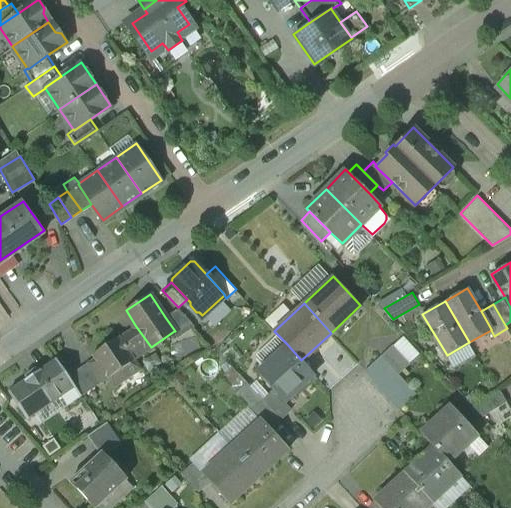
[(194,325),(178,307),(165,317),(175,331),(174,331),(177,336),(194,325)]
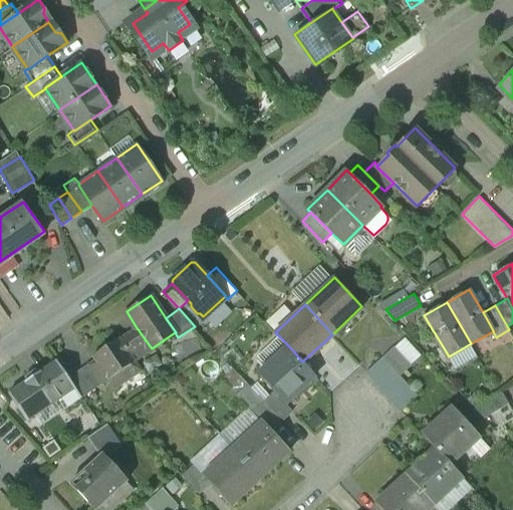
[(119,336),(92,354),(95,358),(88,362),(101,381),(108,377),(114,388),(142,369),(135,359),(152,348),(136,326),(119,337),(119,336)]
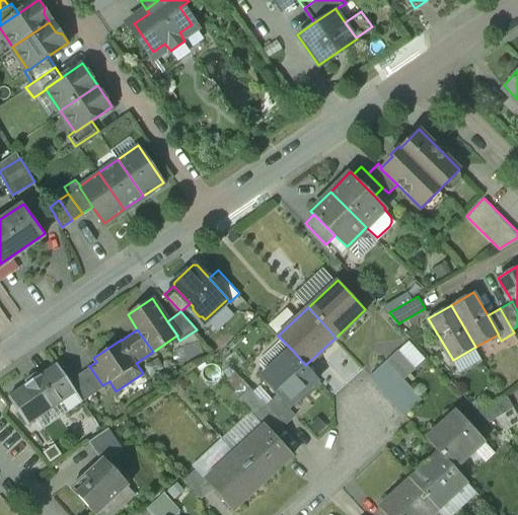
[(416,367),(397,348),(386,358),(396,369),(403,377),(416,367)]
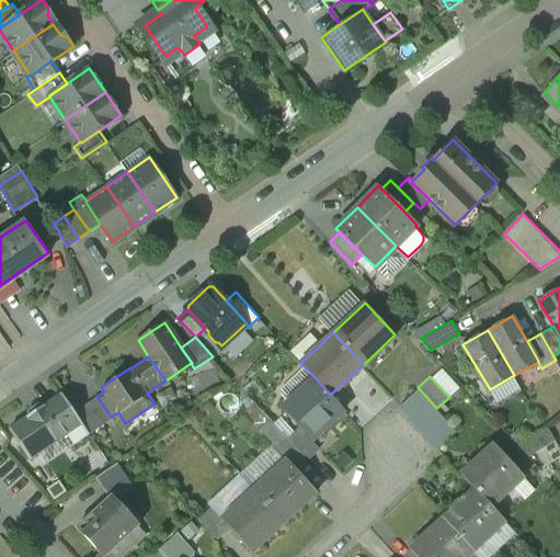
[(330,395),(315,377),(282,407),(299,427),(311,440),(344,410),(330,395)]
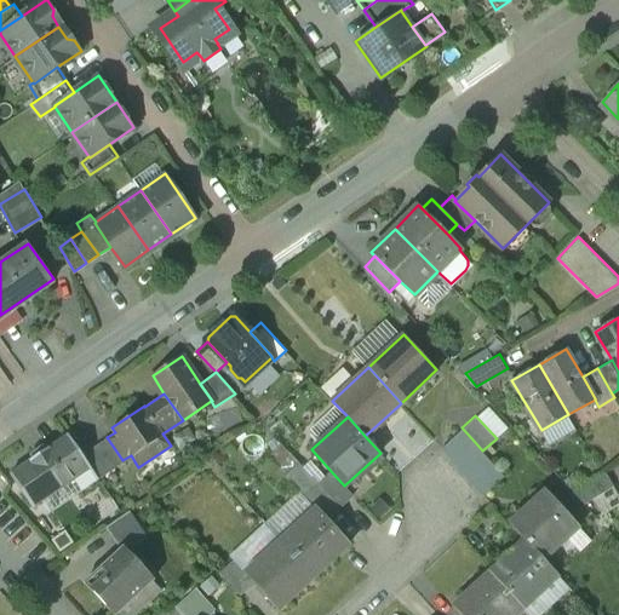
[(462,427),(441,447),(453,460),(474,441),(462,427)]
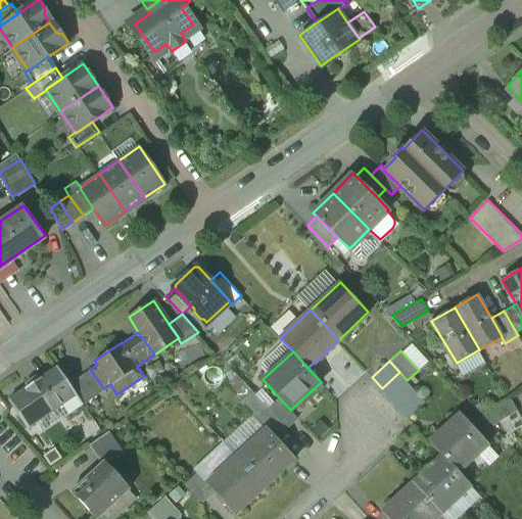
[(57,365),(8,398),(28,427),(62,403),(68,412),(83,403),(69,383),(57,365)]
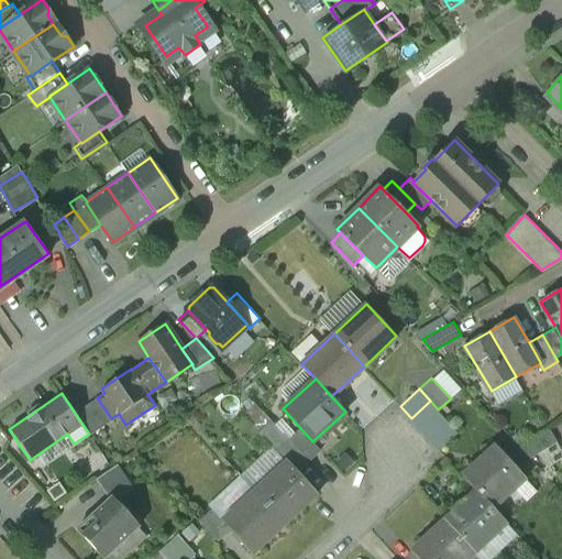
[(97,397),(75,413),(89,434),(111,418),(97,397)]
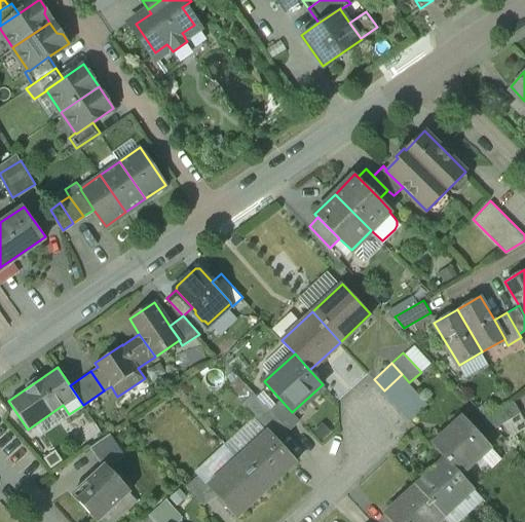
[(402,374),(384,390),(392,399),(410,383),(409,382),(402,374)]
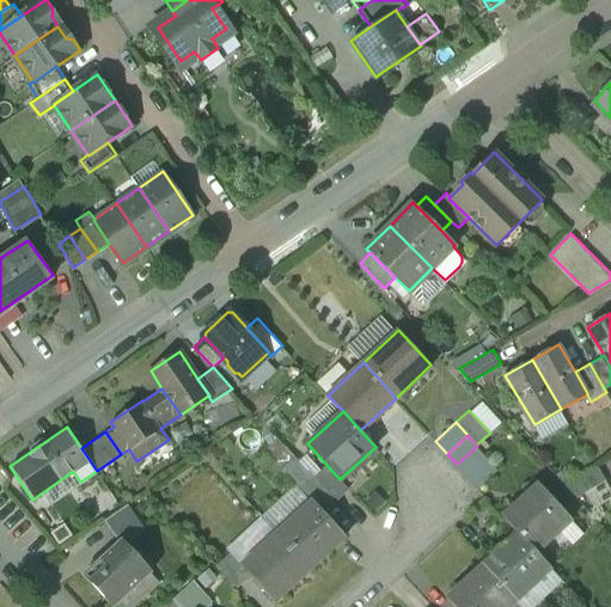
[(477,446),(457,464),(466,474),(487,457),(477,446)]
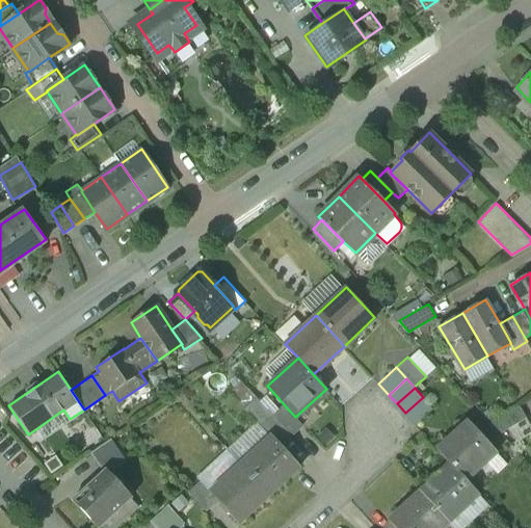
[(272,415),(257,396),(245,406),(271,436),(271,434),(281,444),(291,434),(272,415)]
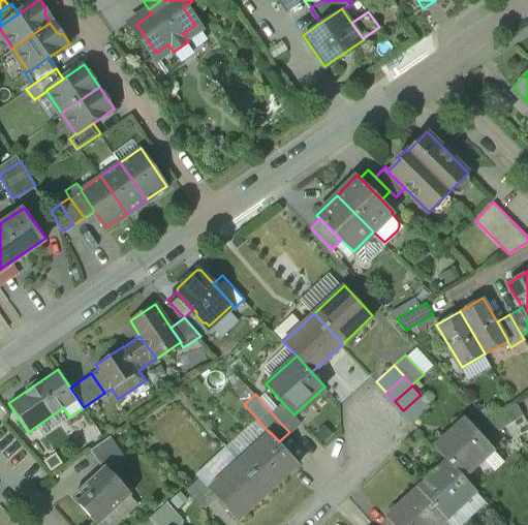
[(421,395),(403,410),(412,422),(430,405),(421,395)]
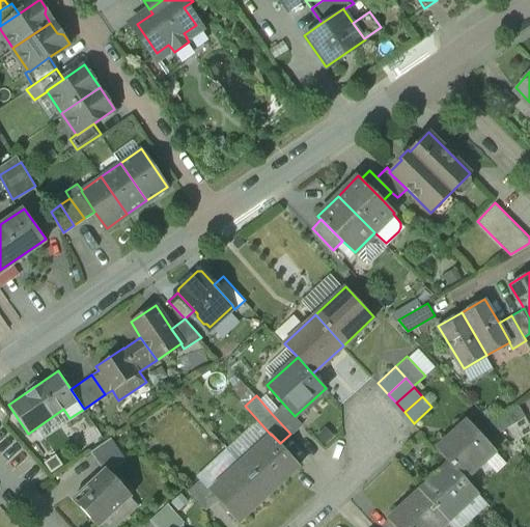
[(519,403),(491,419),(501,431),(526,415),(519,403)]
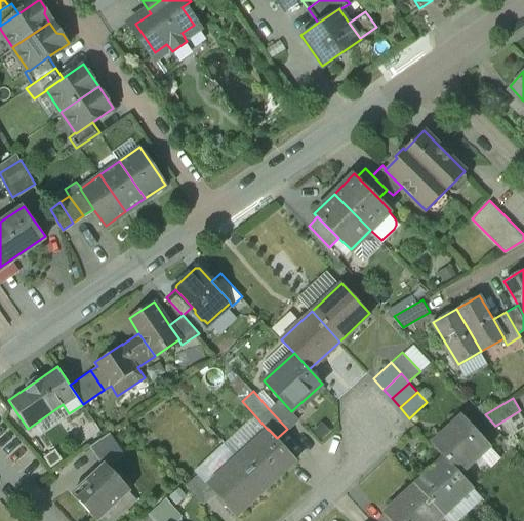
[(291,411),(280,399),(269,409),(287,429),(298,418),(291,411)]
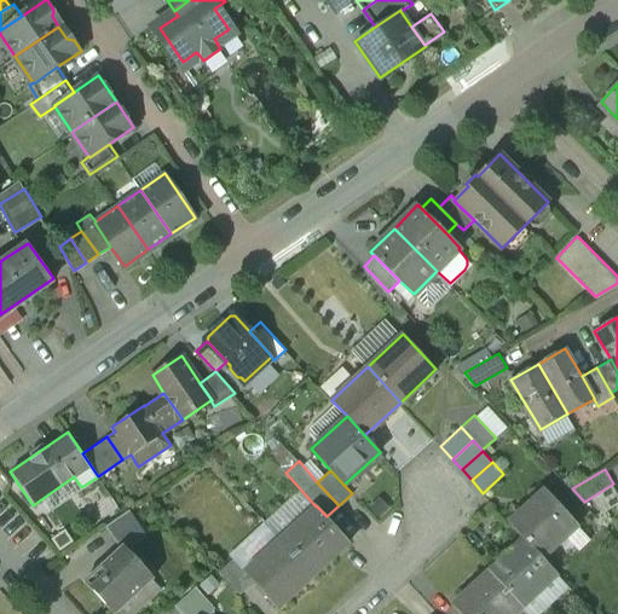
[(578,523),(546,488),(509,521),(524,538),(542,557),(578,523)]
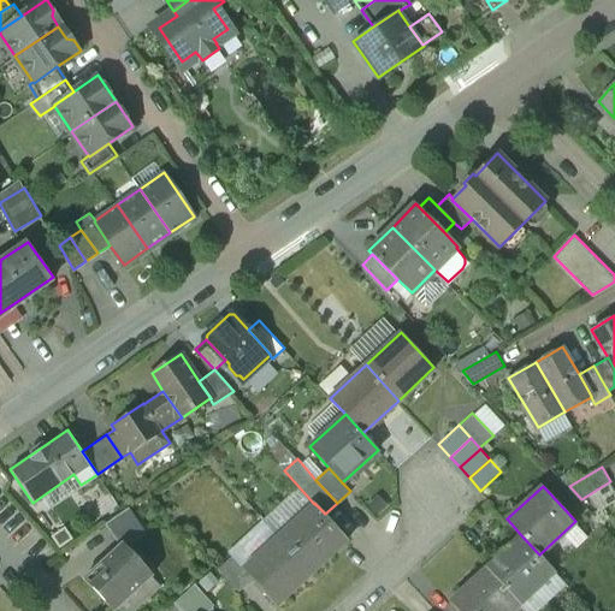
[(325,514),(314,503),(314,504),(279,537),(312,571),(347,539),(325,514)]
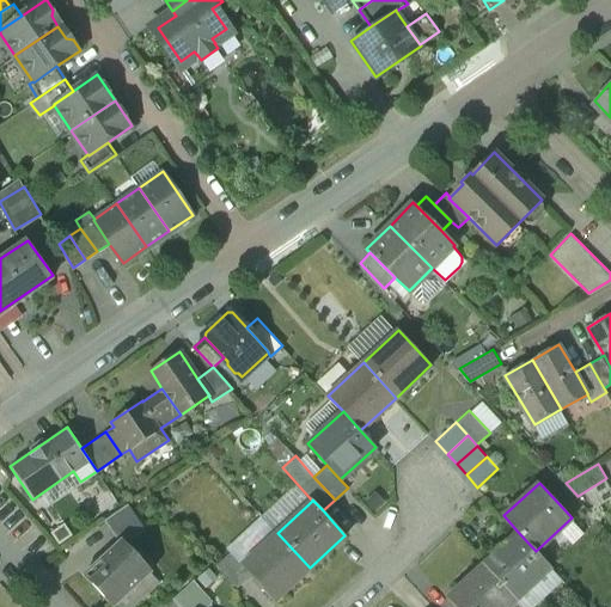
[(536,551),(518,532),(483,564),(515,599),(523,606),(532,606),(563,580),(536,551)]
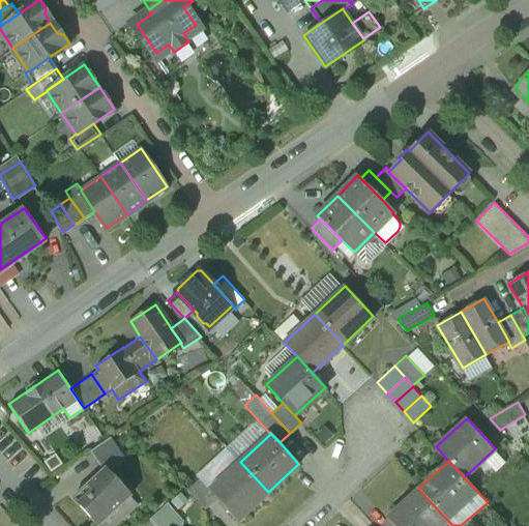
[(268,492),(240,462),(210,489),(209,489),(217,497),(237,520),(268,492)]
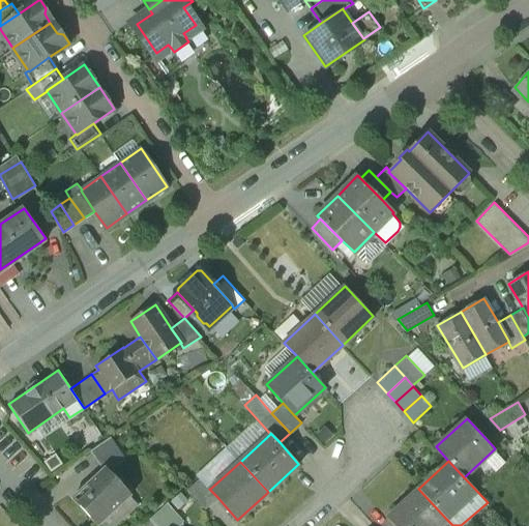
[(106,466),(72,497),(96,523),(129,492),(106,466)]
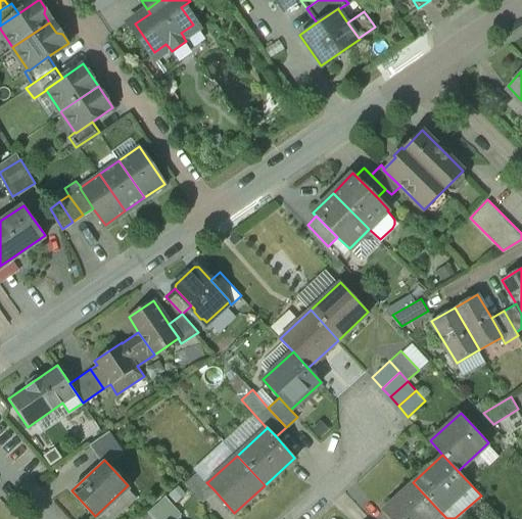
[(197,471),(186,482),(203,501),(215,490),(206,482),(207,482),(197,471)]
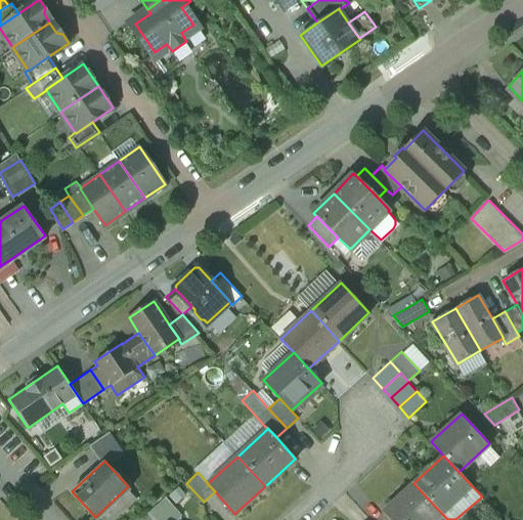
[(433,519),(441,513),(413,483),(384,511),(392,519),(433,519)]
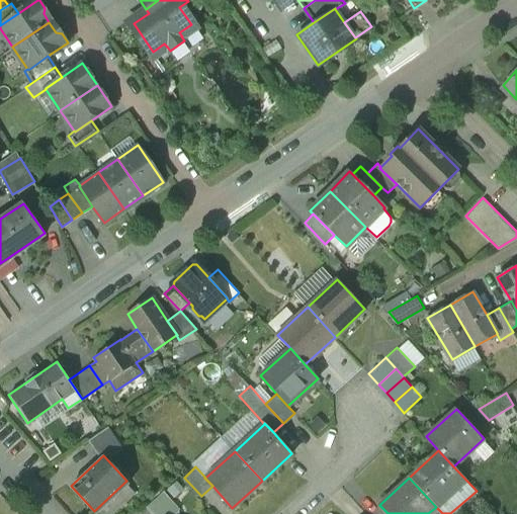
[(164,490),(147,504),(156,513),(169,513),(178,506),(164,490)]
